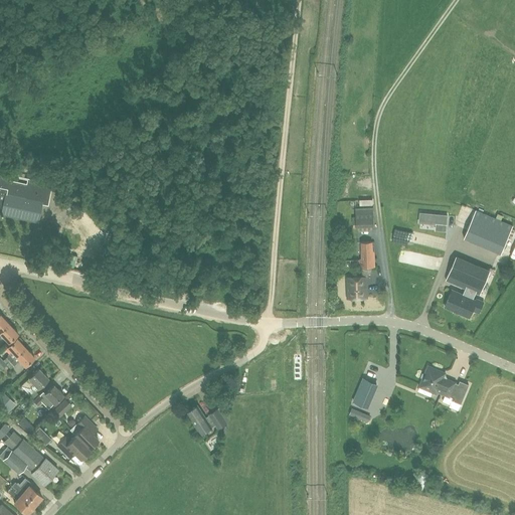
[(28,163),(29,161),(24,156),(20,161),(17,164),(22,169),(28,163)]
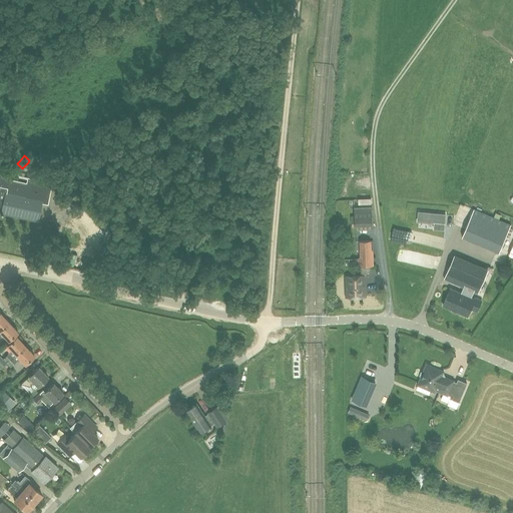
[(47,204),(52,182),(27,177),(26,182),(7,178),(8,173),(0,170),(0,211),(1,212),(0,213),(2,213),(2,212),(37,219),(40,202),(47,204)]
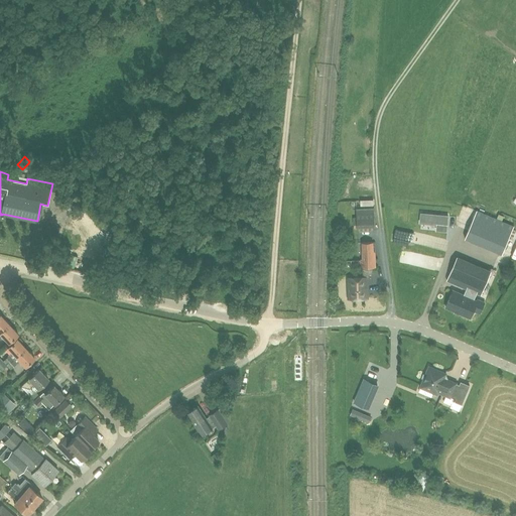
[(374,208),(357,208),(357,231),(375,230),(374,208)]
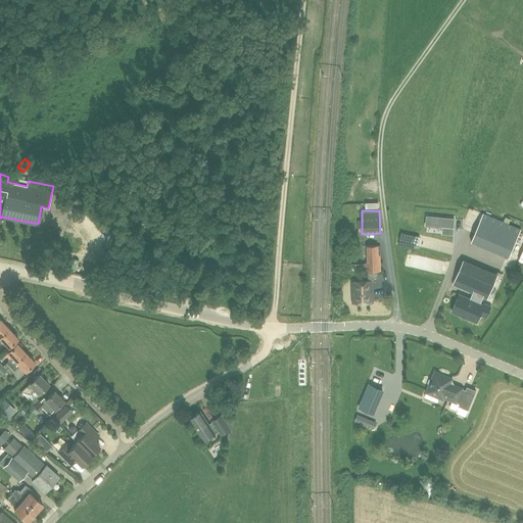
[(483,212),(471,241),(509,257),(521,229),(483,212)]
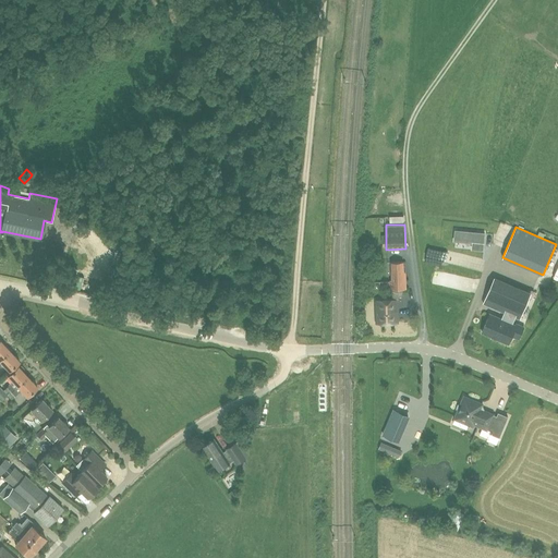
[(485,233),(456,231),(456,233),(455,241),(473,243),(473,250),(483,251),(484,241),(485,233)]
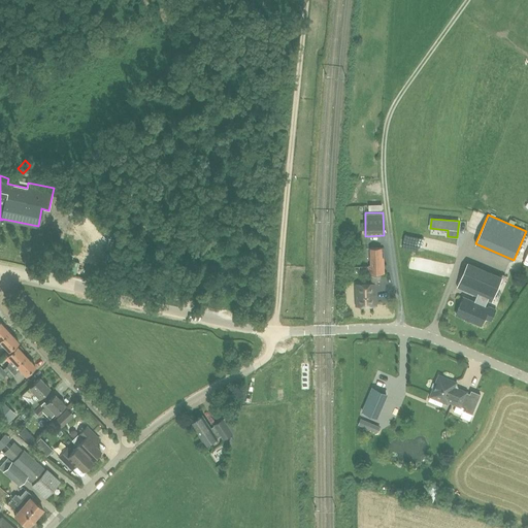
[(369,249),(370,274),(371,274),(371,283),(355,283),(356,305),(375,304),(374,285),(376,284),(376,282),(378,281),(381,279),(382,277),(384,274),(382,248),(369,249)]
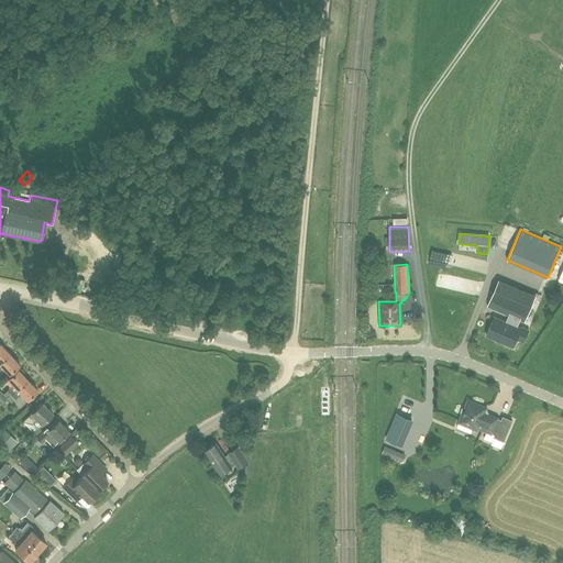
[(512,316),(509,323),(516,326),(518,318),(525,321),(534,299),(497,283),(488,305),(512,316)]
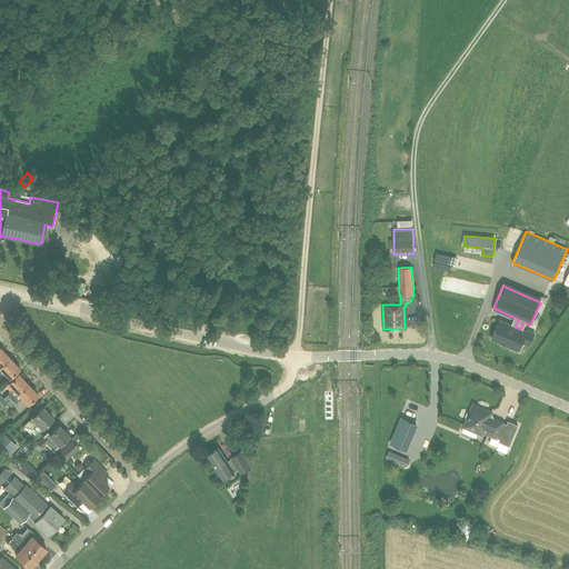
[(526,331),(521,329),(515,327),(499,320),(492,338),(519,349),(521,342),(529,345),(535,332),(527,329),(526,331)]
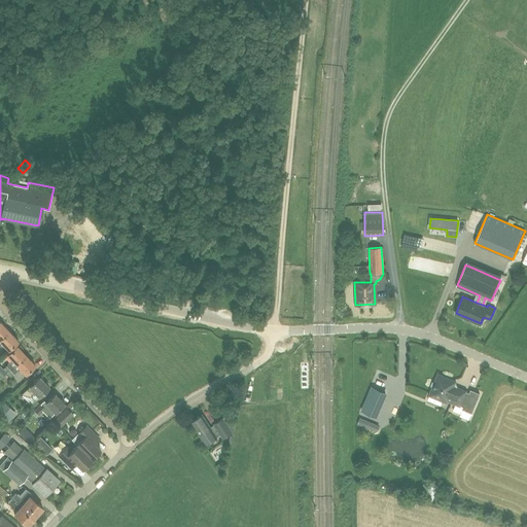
[(0,339),(9,330),(0,321),(0,320),(0,339)]
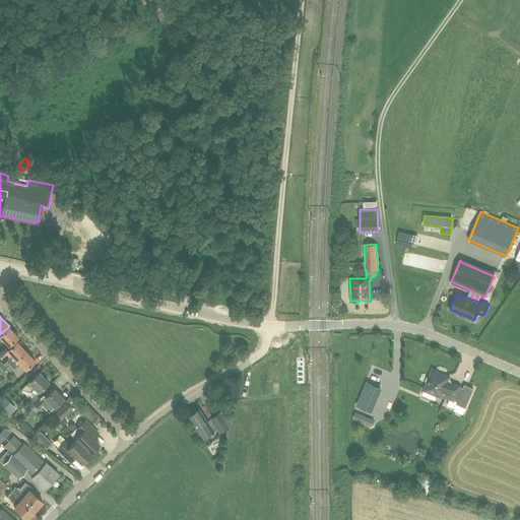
[(18,336),(9,326),(0,334),(0,335),(8,345),(18,336)]
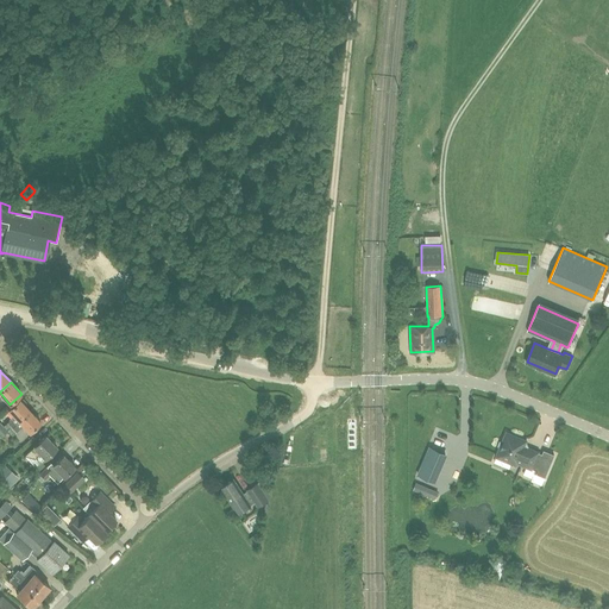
[(7,431),(31,410),(26,406),(27,402),(24,399),(20,400),(20,399),(8,409),(14,415),(11,419),(4,426),(7,431)]
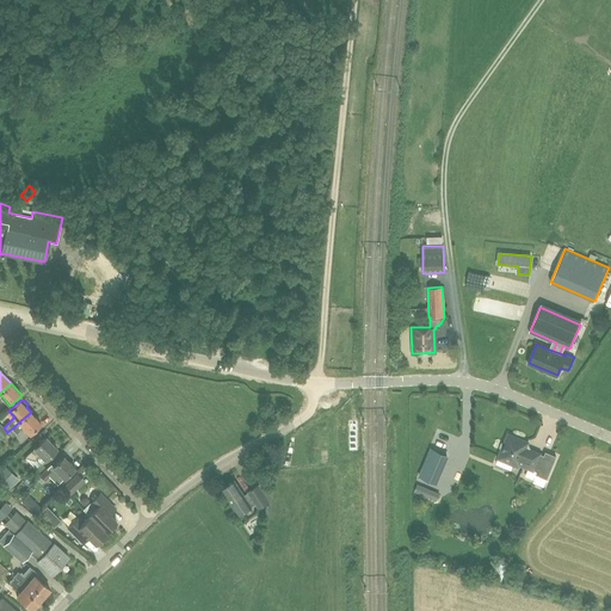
[(31,412),(7,432),(12,437),(24,427),(30,433),(41,423),(31,412)]
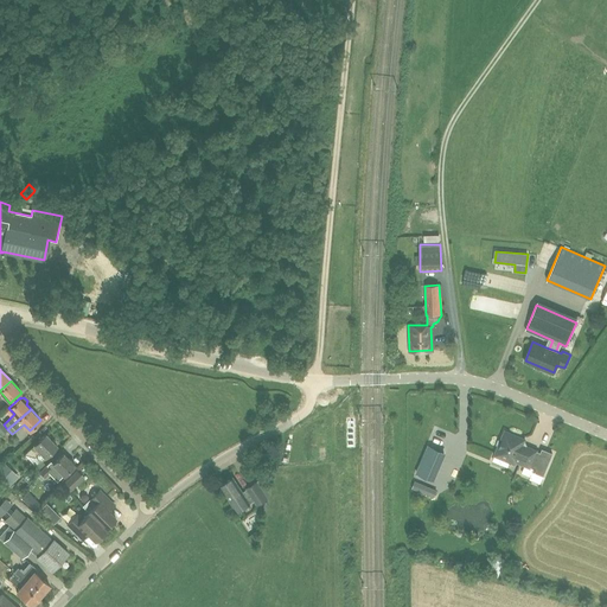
[(544,445),(541,452),(524,446),(523,441),(524,439),(504,430),(500,440),(498,440),(497,443),(498,446),(497,451),(511,457),(509,461),(515,462),(515,461),(543,472),(554,448),(544,445)]
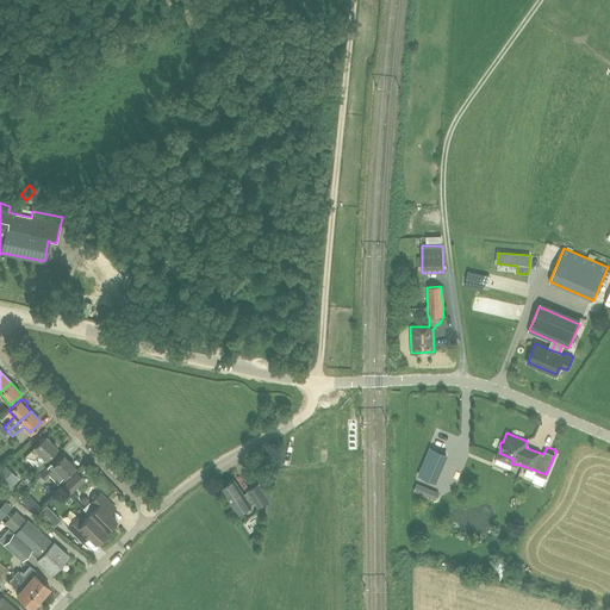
[(36,459),(39,462),(45,458),(45,459),(56,448),(45,436),(35,447),(41,454),(36,459)]
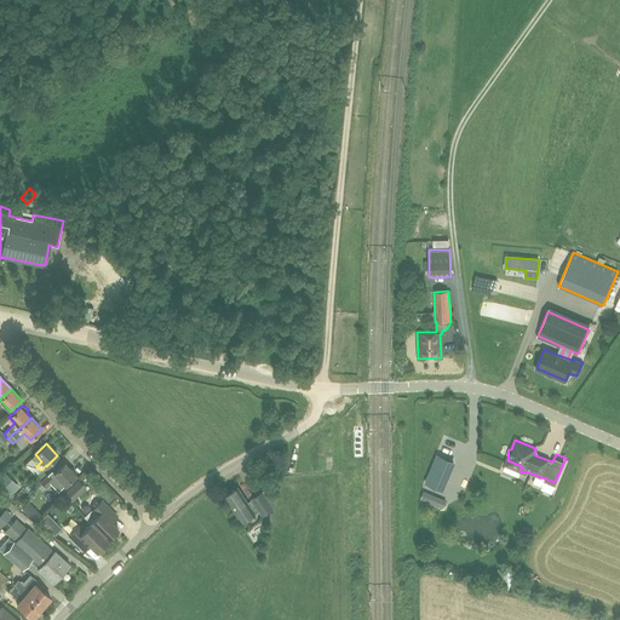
[(438,455),(428,482),(445,489),(455,463),(438,455)]
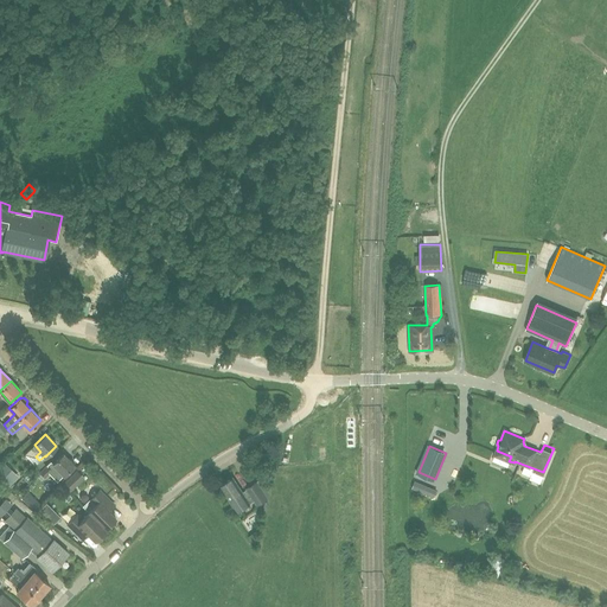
[(57,481),(75,465),(64,453),(52,464),(50,461),(39,472),(45,478),(50,474),(57,481)]
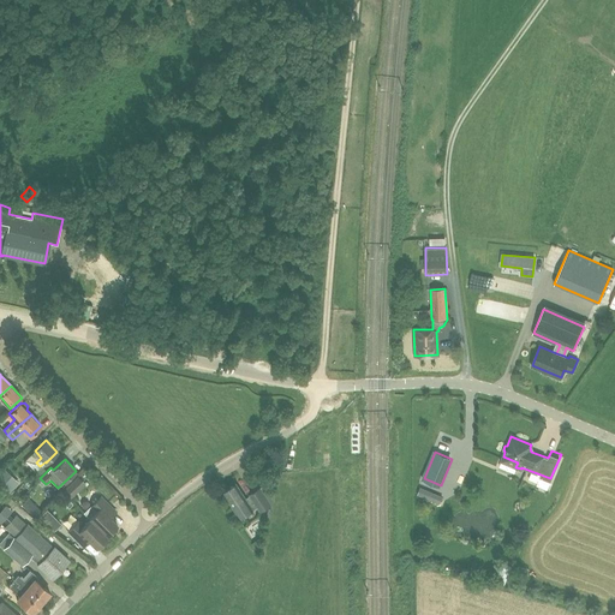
[(246,500),(237,484),(224,493),(233,509),(239,519),(257,508),(260,513),(272,506),(261,489),(249,496),(250,497),(246,500)]
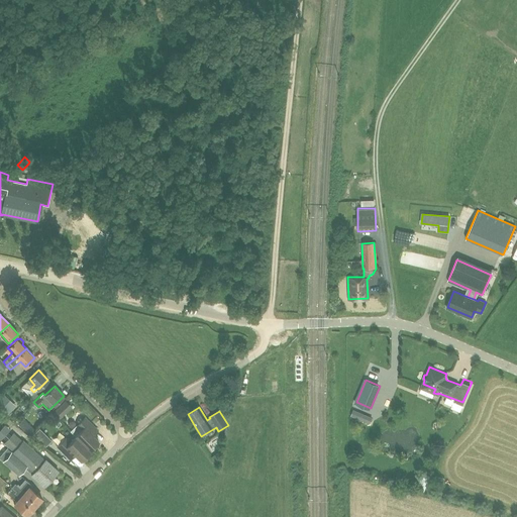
[(54,412),(61,419),(65,415),(59,408),(54,412)]
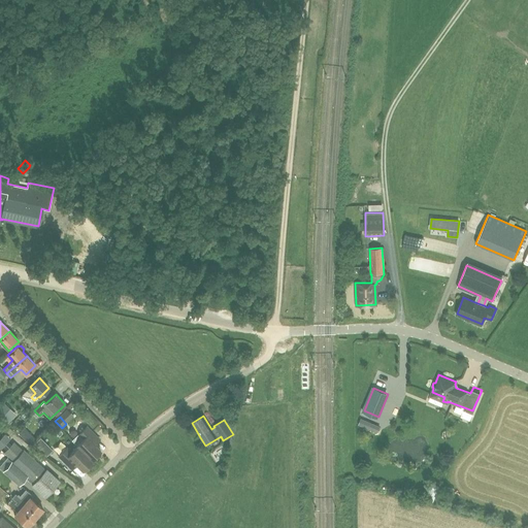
[(83,439),(78,443),(93,458),(95,456),(96,457),(97,457),(98,457),(99,457),(100,456),(101,456),(101,455),(101,454),(101,453),(101,452),(100,451),(101,451),(92,441),(97,436),(87,426),(77,434),(83,439)]
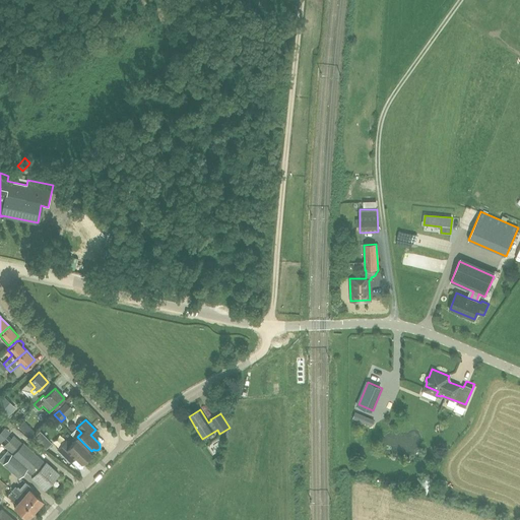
[(12,454),(22,443),(5,427),(0,431),(0,442),(12,454)]
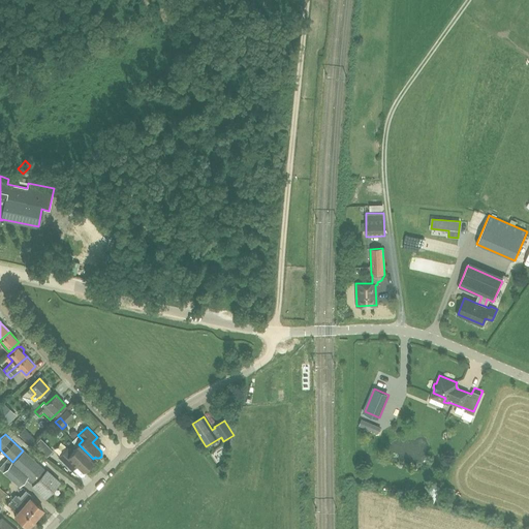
[(34,439),(29,434),(23,439),(28,444),(34,439)]
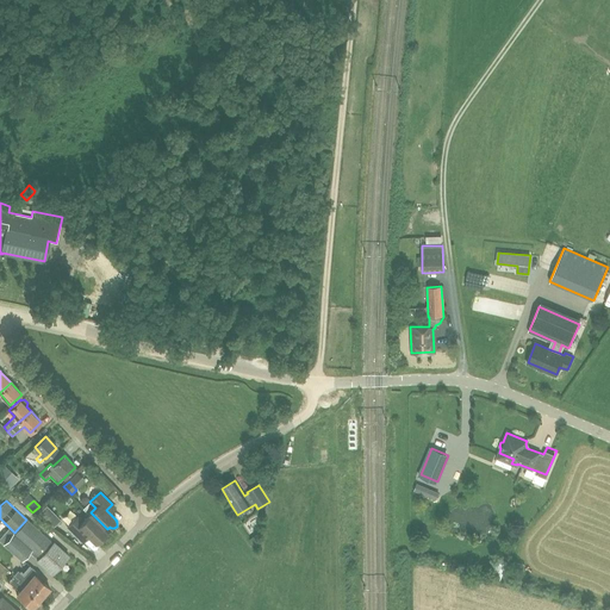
[(56,527),(62,520),(49,505),(39,515),(56,527)]
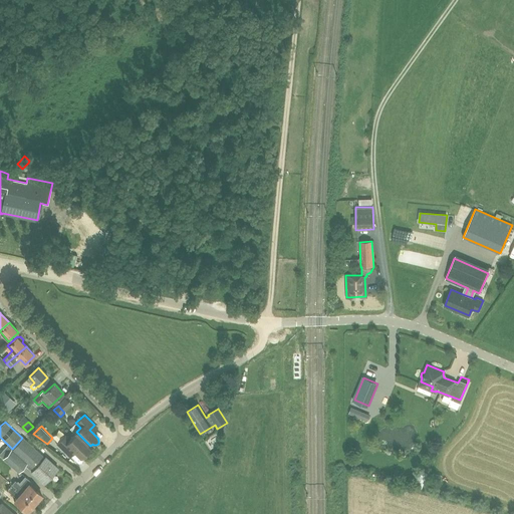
[(90,446),(76,432),(74,434),(75,435),(69,440),(65,436),(56,444),(67,455),(72,450),(80,458),(81,457),(81,458),(82,458),(83,458),(84,458),(85,458),(86,457),(87,456),(87,455),(87,454),(86,453),(86,452),(89,448),(90,446)]
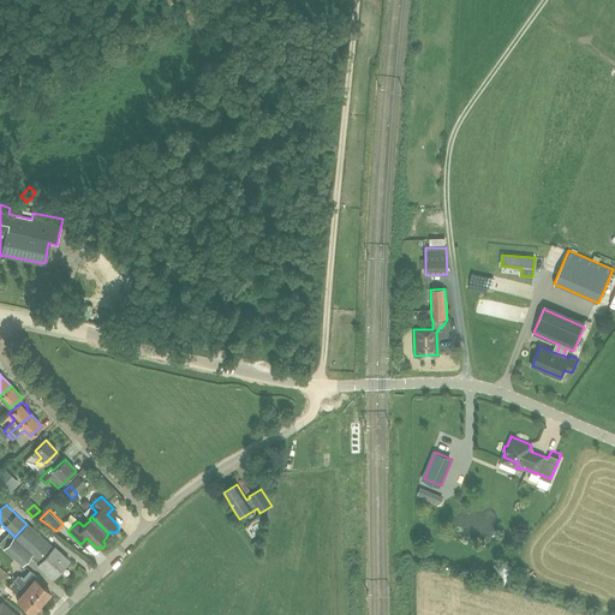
[(28,524),(27,524),(15,537),(9,532),(0,542),(0,543),(5,548),(22,563),(29,556),(33,559),(37,565),(53,548),(51,545),(51,544),(28,524)]
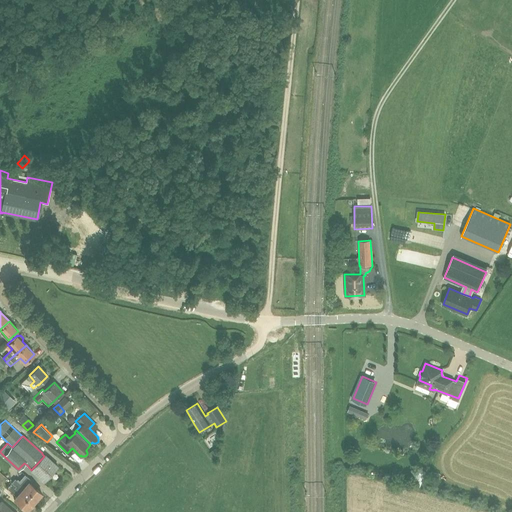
[(214,460),(218,457),(218,452),(213,450),(209,453),(209,458),(214,460)]
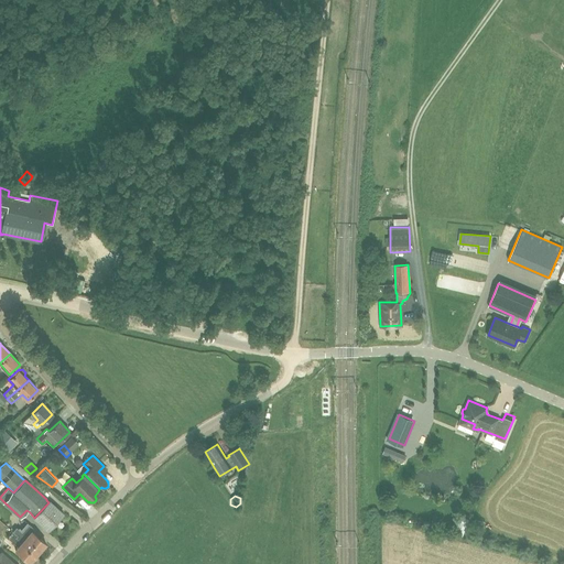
[(50,501),(49,502),(34,518),(47,529),(49,530),(64,513),(63,512),(50,501)]
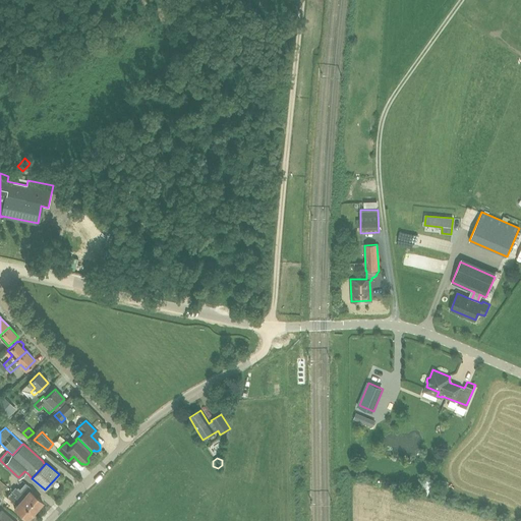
[(42,503),(30,490),(32,488),(26,484),(20,493),(15,487),(12,491),(16,496),(14,497),(33,514),(37,509),(39,510),(43,506),(41,505),(42,503)]
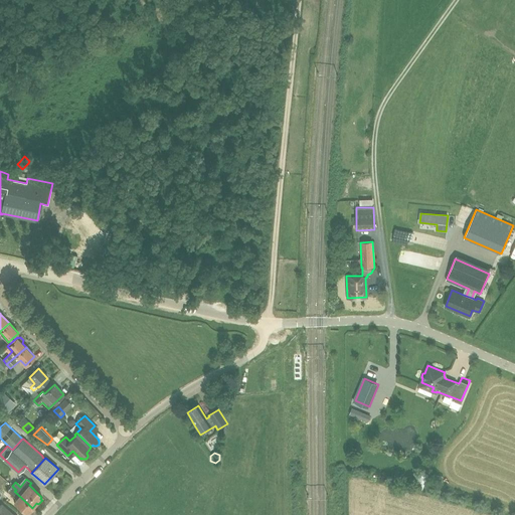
[(16,490),(12,486),(11,485),(6,491),(16,500),(14,503),(27,514),(32,508),(14,491),(16,490)]
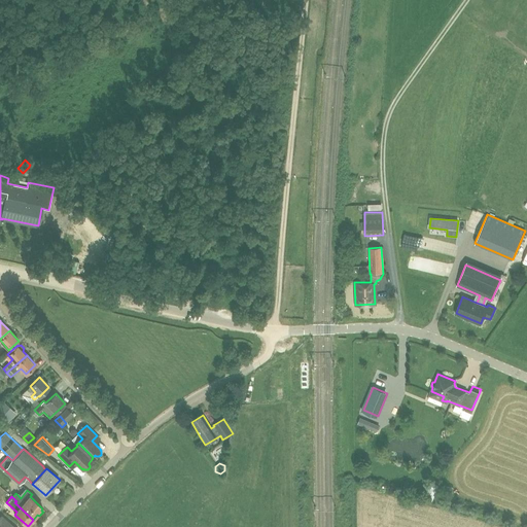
[(0,526),(14,526),(2,516),(0,518),(0,526)]
